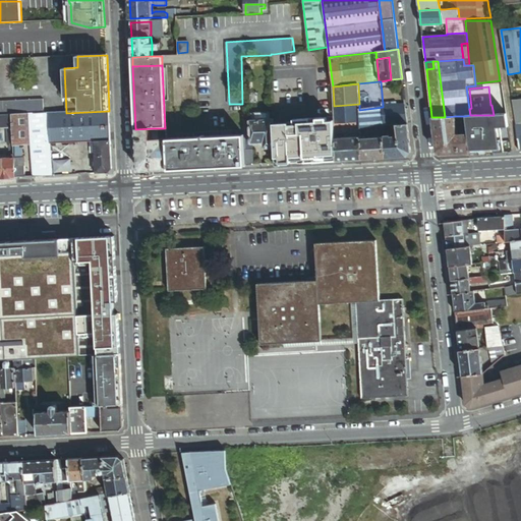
[(0,98),(0,116),(12,115),(29,115),(44,114),(44,101),(3,103),(3,105),(0,105),(0,103),(0,98)]
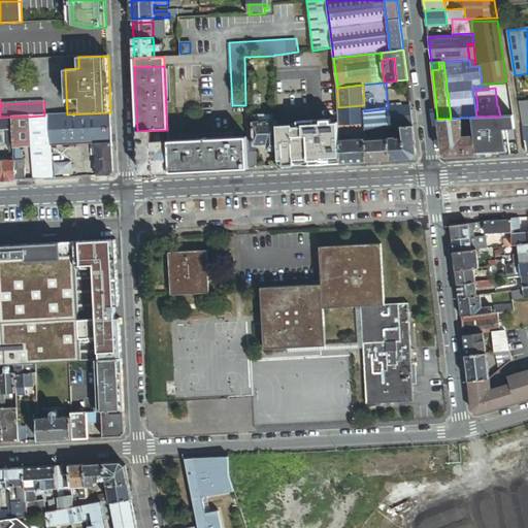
[(527,101),(519,102),(523,128),(527,127),(527,101)]
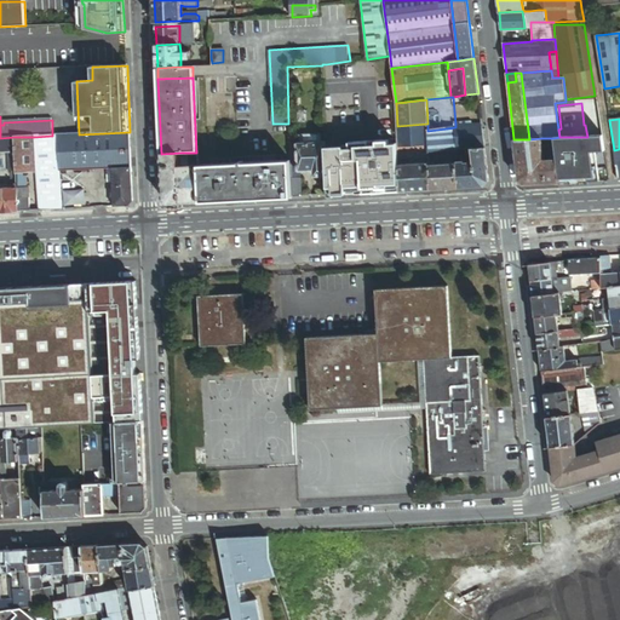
[(428,124),(397,126),(399,144),(399,154),(429,153),(429,151),(428,131),(428,124)]
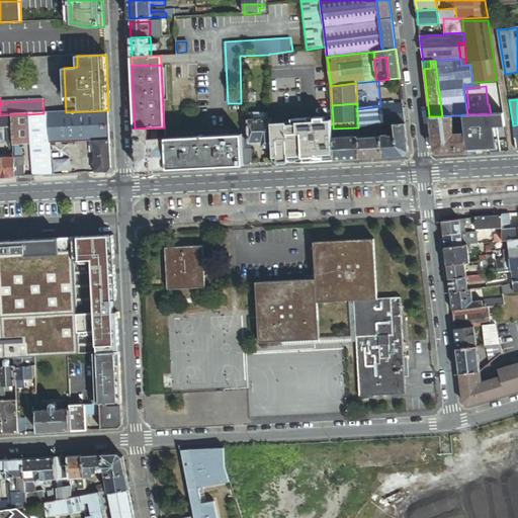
[(405,122),(403,103),(396,104),(380,106),(381,114),(382,125),(382,126),(389,125),(395,124),(405,122)]
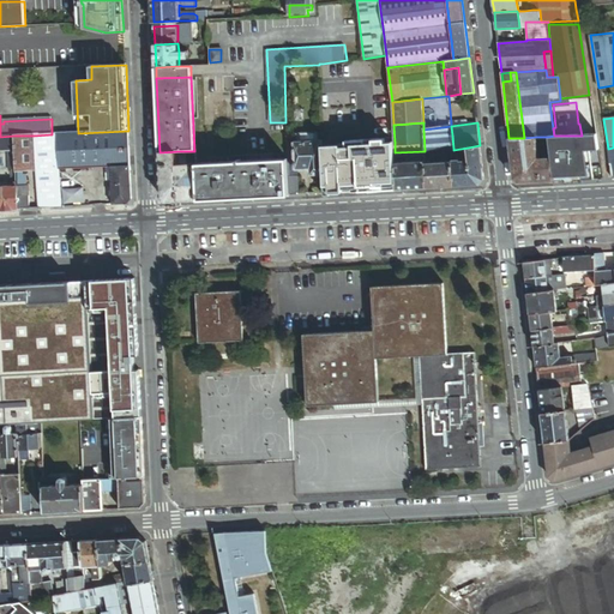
[(452,136),(451,126),(443,127),(443,137),(452,136)]
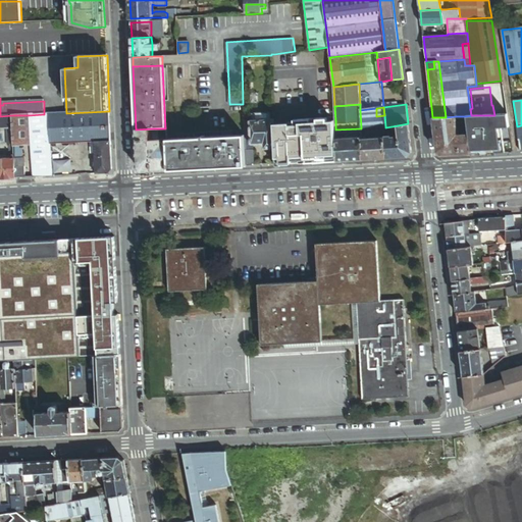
[(376,116),(376,108),(360,110),(361,127),(377,126),(376,116)]
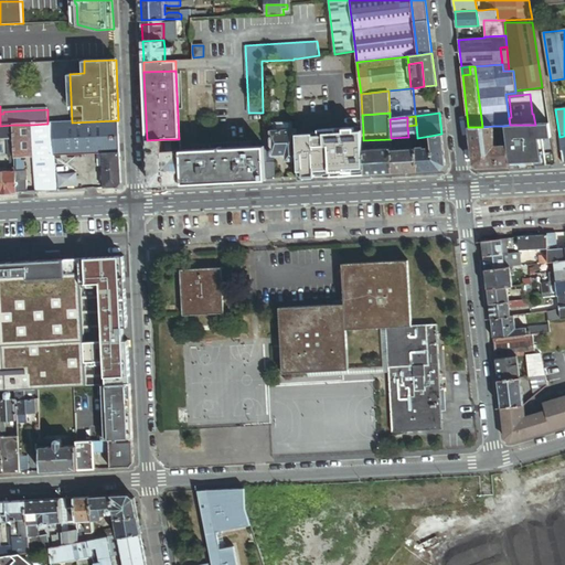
[(119,136),(118,120),(72,123),(53,124),(53,139),(119,136)]
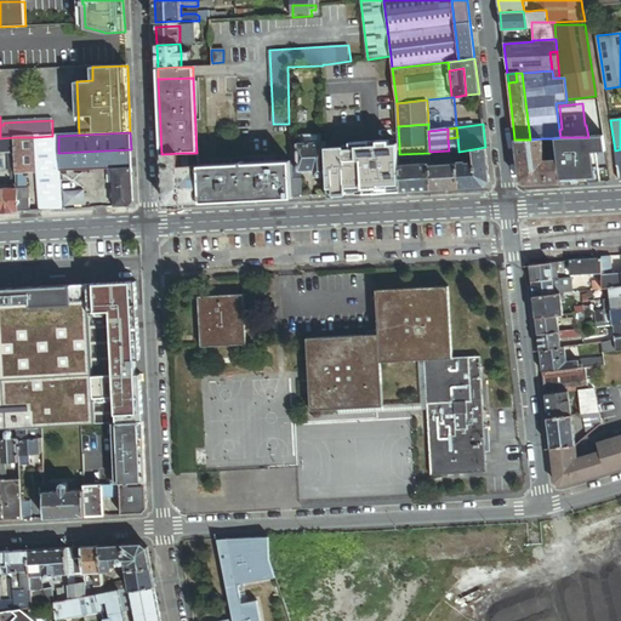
[(58,153),(58,136),(52,136),(34,137),(36,172),(39,211),(63,210),(61,174),(58,153)]
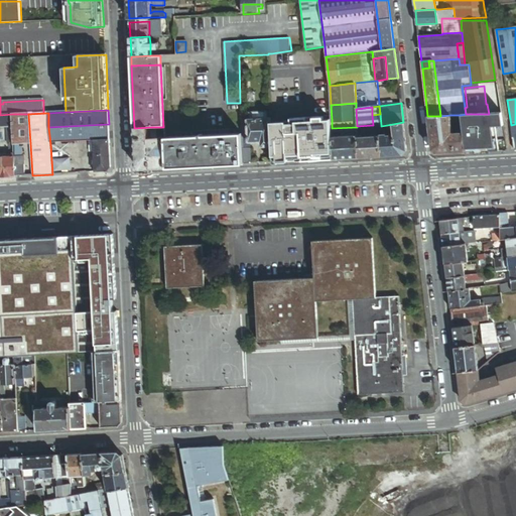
[(466,152),(507,150),(501,113),(489,114),(466,114),(461,115),(463,132),(466,152)]
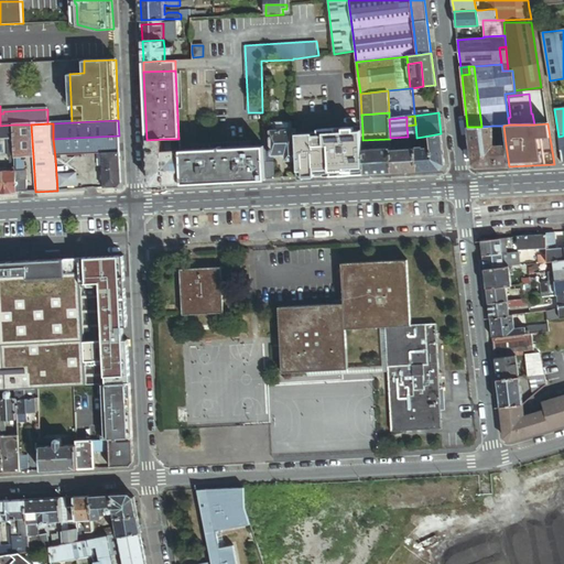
[(14,139),(13,125),(0,126),(0,139),(7,139),(14,139)]
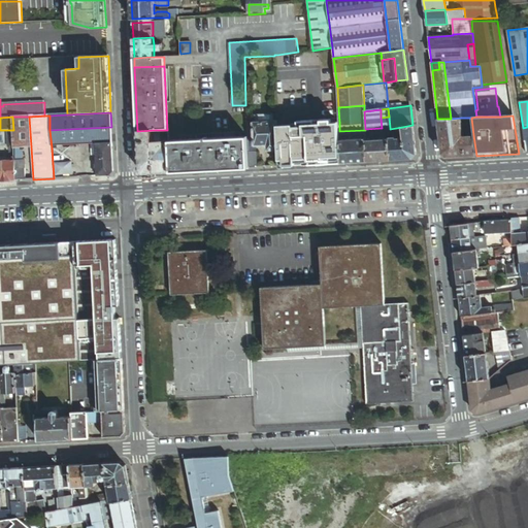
[(31,146),(29,117),(12,117),(13,130),(13,142),(14,147),(21,146),(31,146)]
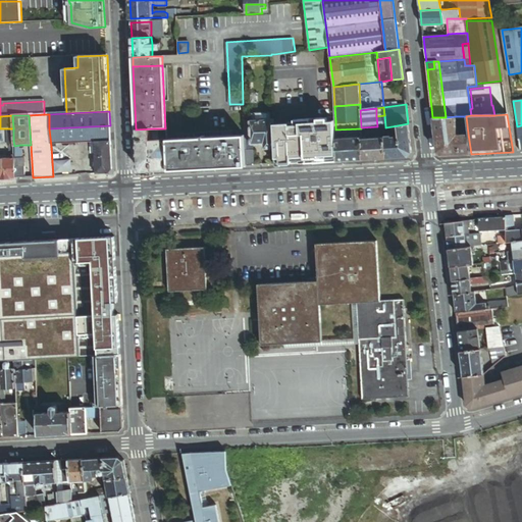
[(377,126),(385,126),(384,115),(376,116),(377,126)]
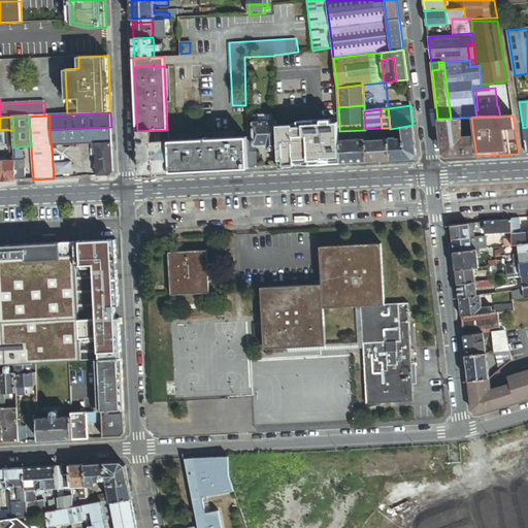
[(461,118),(451,119),(437,119),(441,154),(446,157),(476,156),(473,135),(463,136),(461,118)]
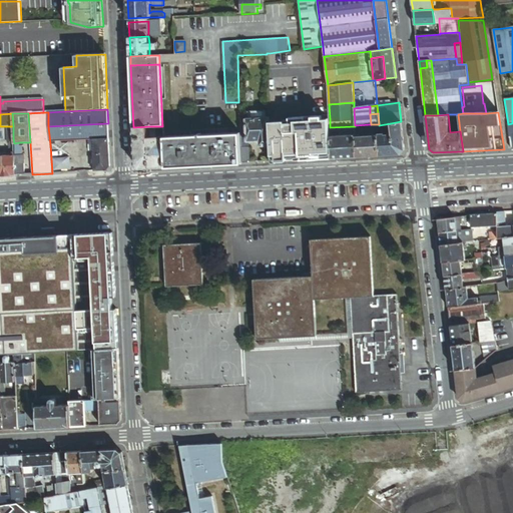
[(270,123),(270,118),(245,119),(246,142),(261,142),(261,145),(263,146),(271,146),(270,123)]
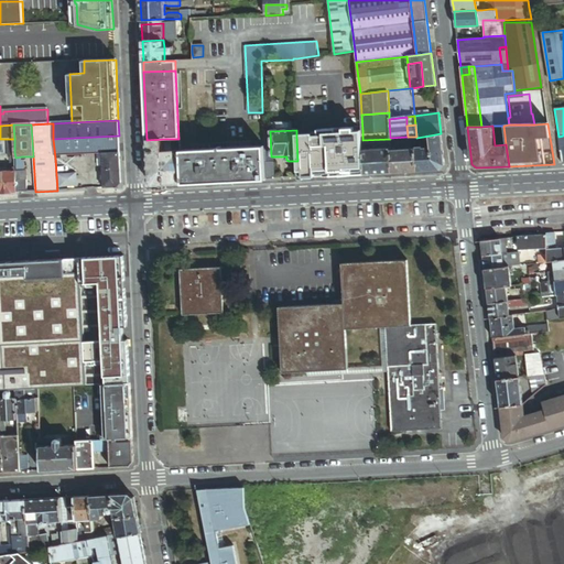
[(364,151),(362,140),(362,131),(296,136),(297,161),(297,177),(365,174),(364,151)]
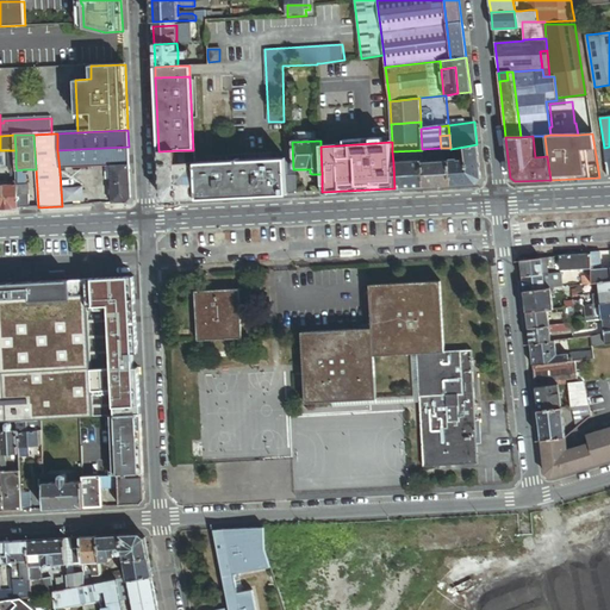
[(481,179),(477,144),(465,147),(465,154),(466,161),(458,161),(458,160),(449,160),(449,161),(452,185),(478,184),(481,179)]
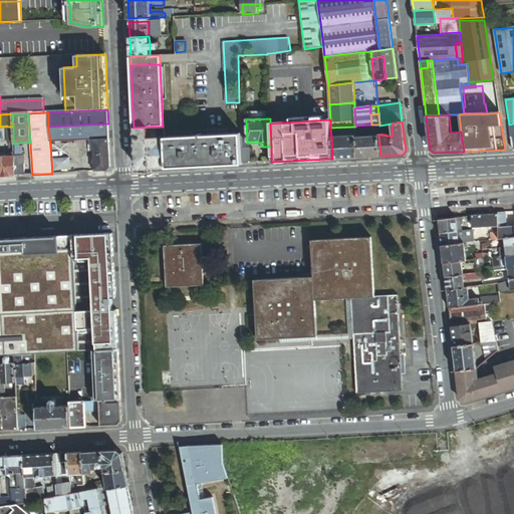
[(109,141),(108,123),(48,126),(50,144),(92,142),(109,141)]
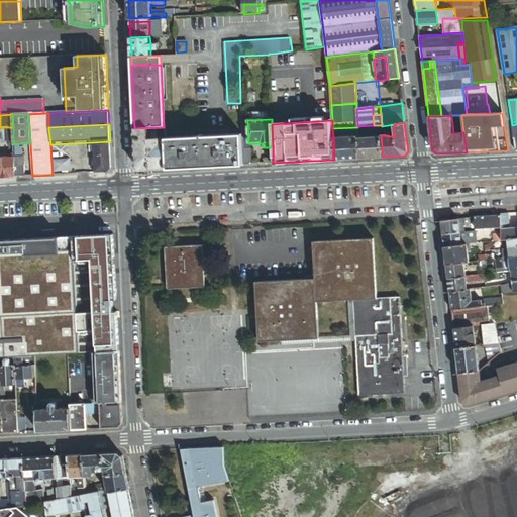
[(151,131),(151,127),(134,128),(135,138),(158,137),(158,131),(151,131)]
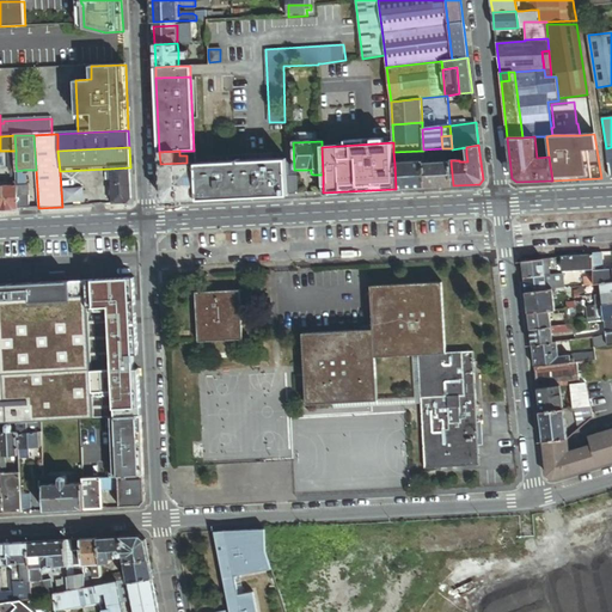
[(287,159),(196,164),(197,200),(288,195),(288,177),(287,159)]
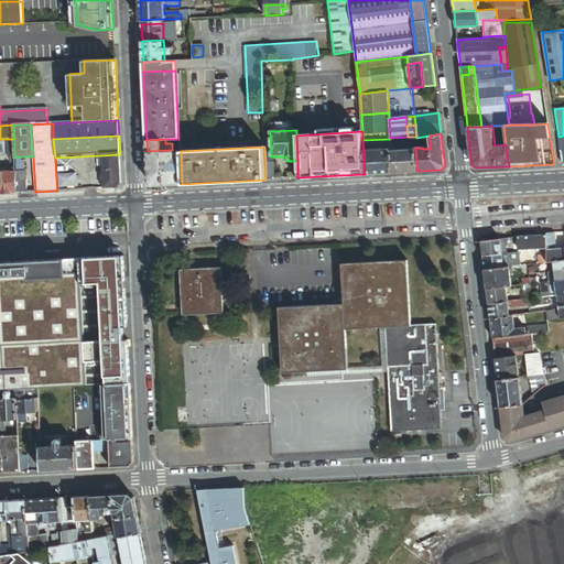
[(391,173),(418,171),(415,149),(412,149),(391,150),(391,173)]
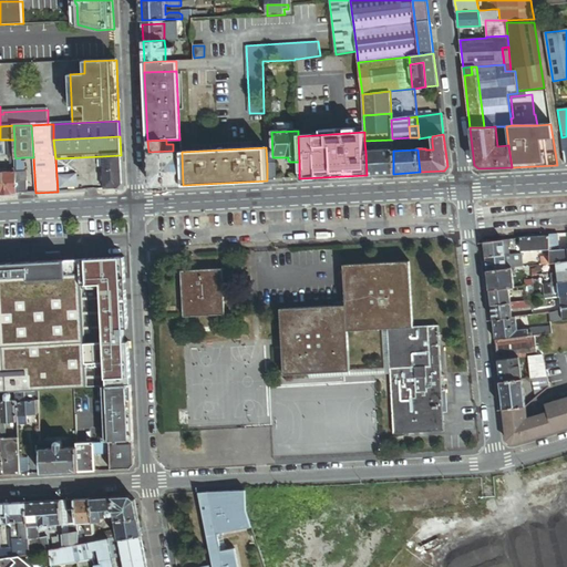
[(153,186),(183,185),(182,152),(182,151),(173,151),(148,152),(150,183),(153,186)]
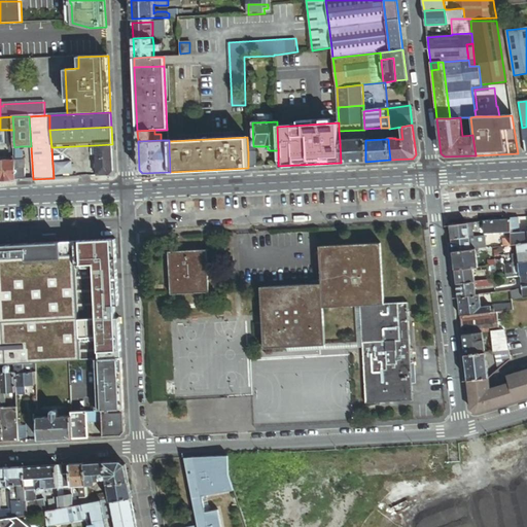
[(360,140),(340,141),(341,163),(365,162),(365,140),(364,140),(360,140)]
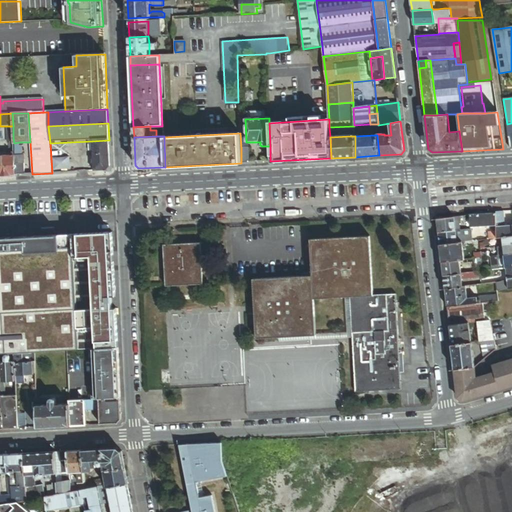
[(110,167),(109,140),(92,141),(93,171),(107,170),(110,167)]
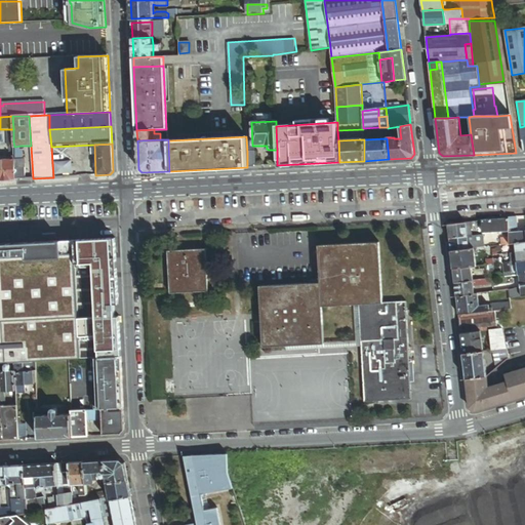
[(255,152),(247,152),(247,167),(255,167),(255,152)]
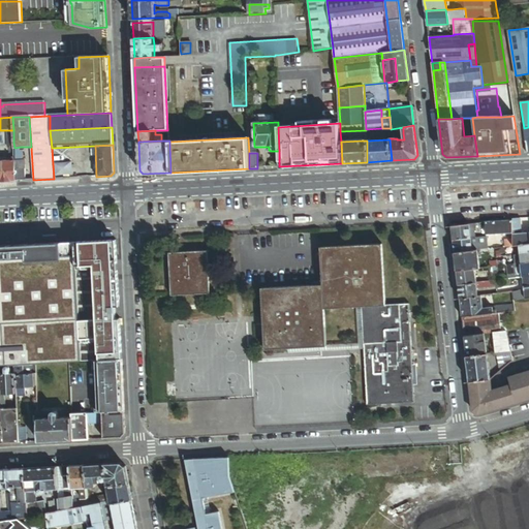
[(0,182),(16,181),(16,169),(16,166),(14,161),(6,161),(0,161),(0,182)]
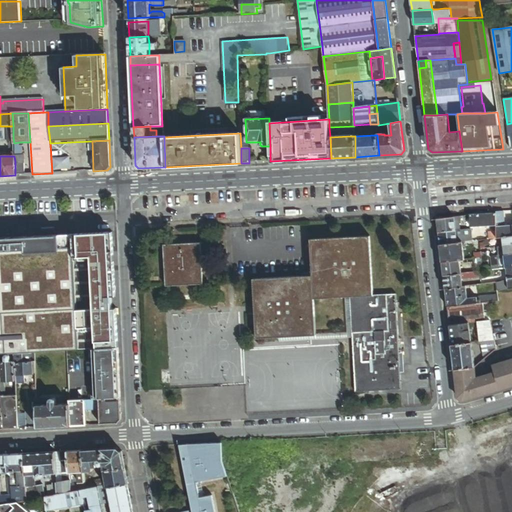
[(15,175),(25,175),(24,164),(15,164),(15,175)]
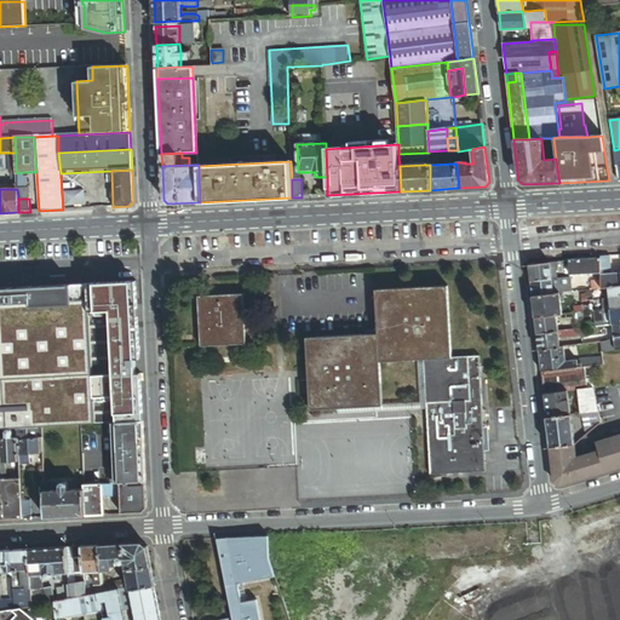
[(589,258),(579,259),(580,274),(590,273),(589,258)]
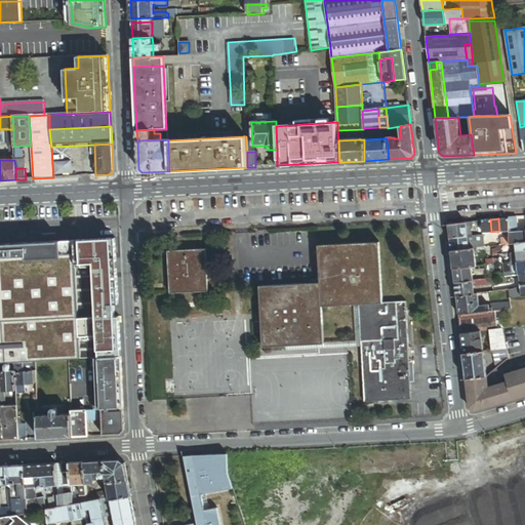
[(508,231),(508,226),(507,218),(498,218),(499,231),(508,231)]
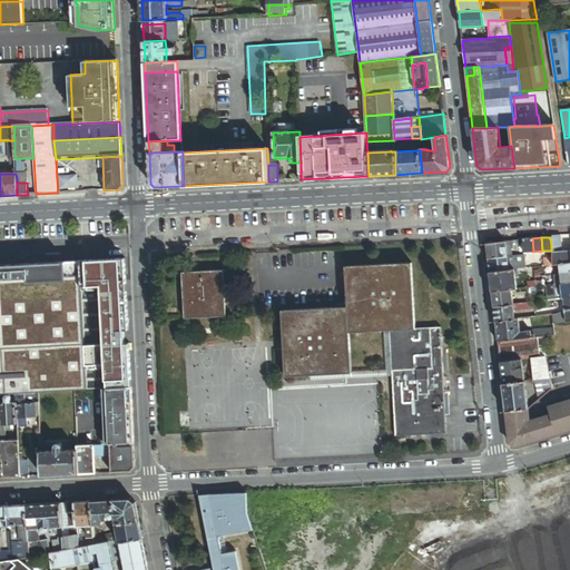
[(533,252),(532,238),(522,239),(523,253),(533,252)]
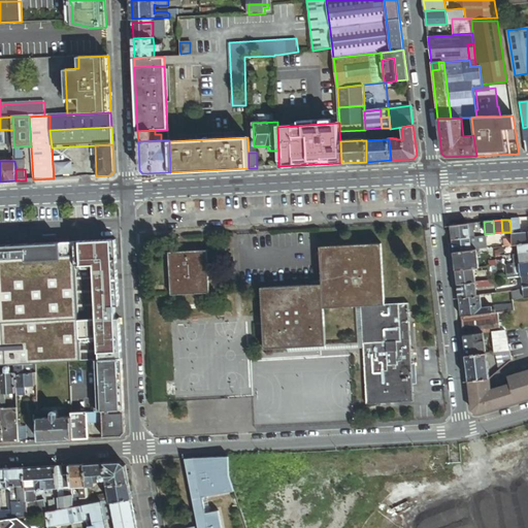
[(470,237),(468,224),(451,226),(452,239),(470,237)]
